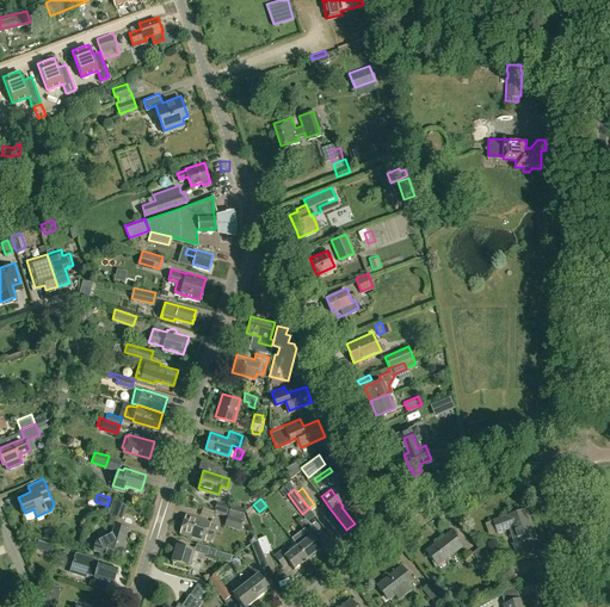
[(109,512),(121,516),(125,503),(112,500),(109,512)]
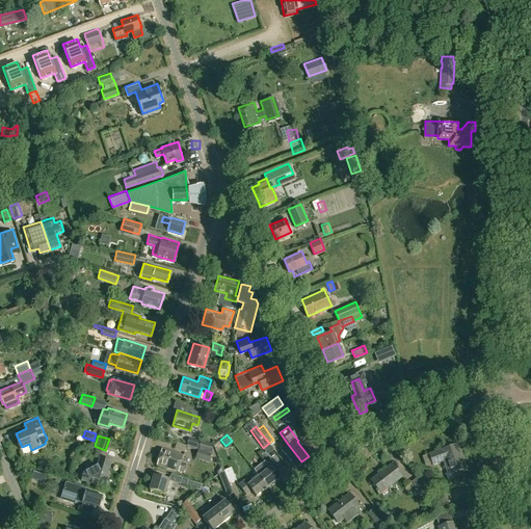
[(185,444),(196,447),(200,438),(187,435),(185,444)]
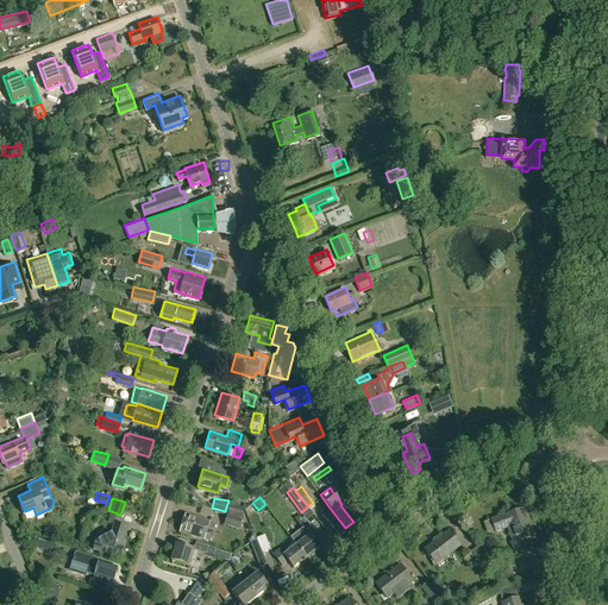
[(229,502),(226,511),(240,516),(243,505),(229,502)]
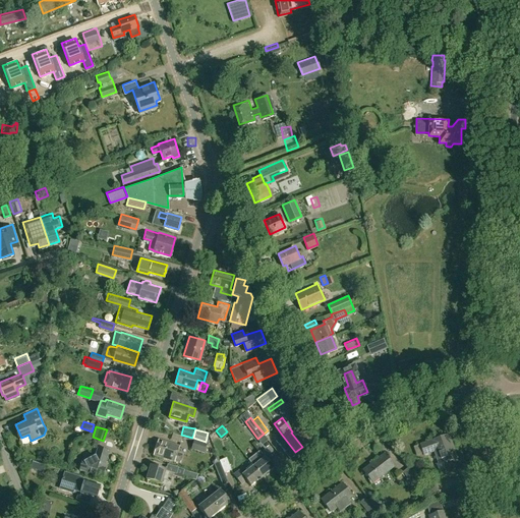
[(449,458),(457,456),(449,433),(420,442),(424,452),(435,449),(439,461),(438,462),(440,468),(451,464),(449,458)]
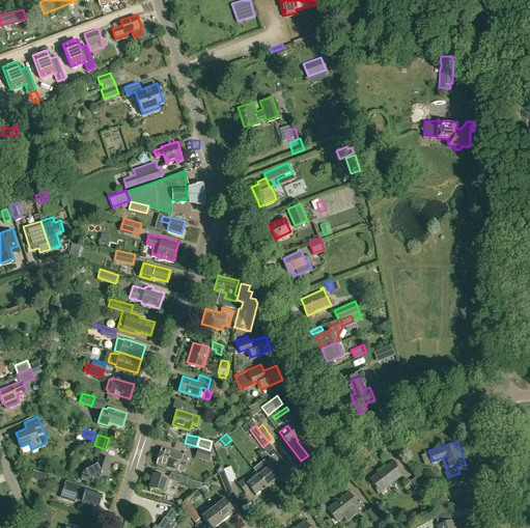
[(286,442),(280,447),(295,466),(301,461),(286,442)]
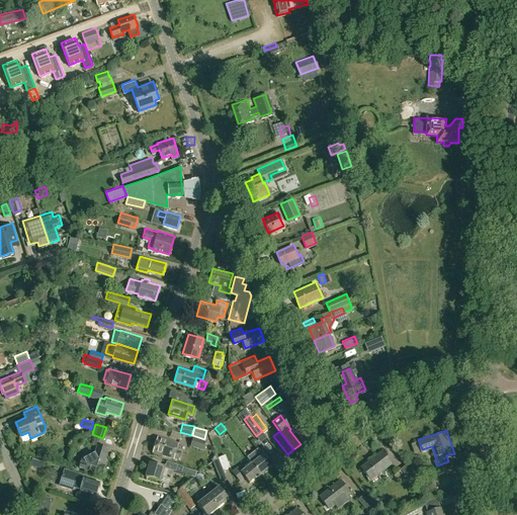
[(157,435),(152,450),(171,455),(178,458),(181,449),(174,447),(176,441),(157,435)]
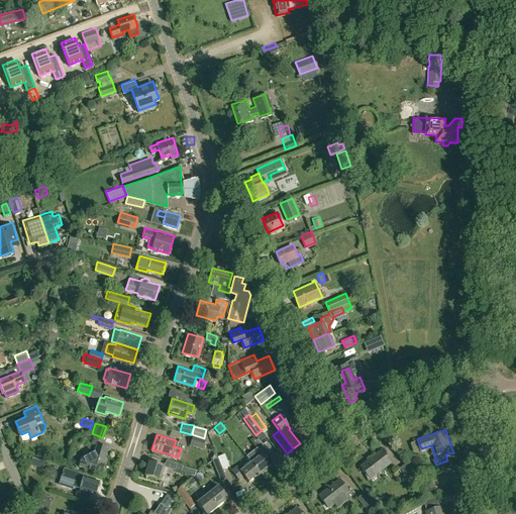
[(191,435),(189,442),(201,446),(204,439),(191,435)]
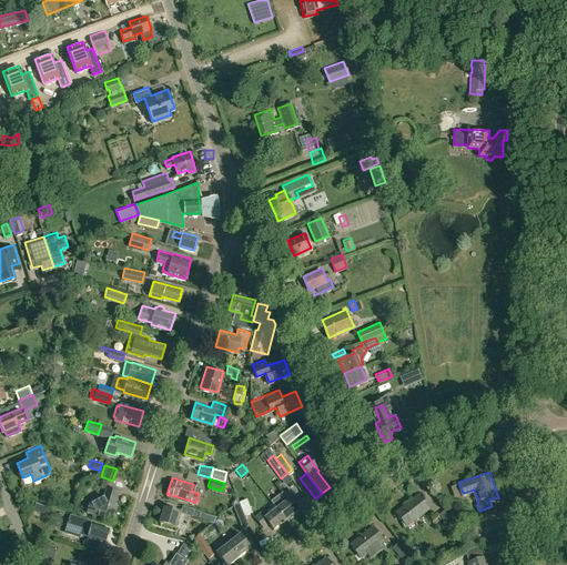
[(112,508),(117,496),(119,488),(107,485),(103,494),(91,502),(89,501),(87,511),(112,518),(114,508),(112,508)]
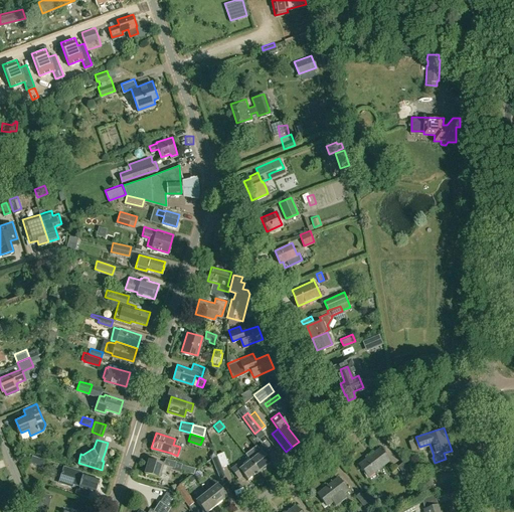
[(262,442),(257,445),(255,444),(244,453),(247,456),(259,469),(269,461),(265,455),(270,451),(262,442)]
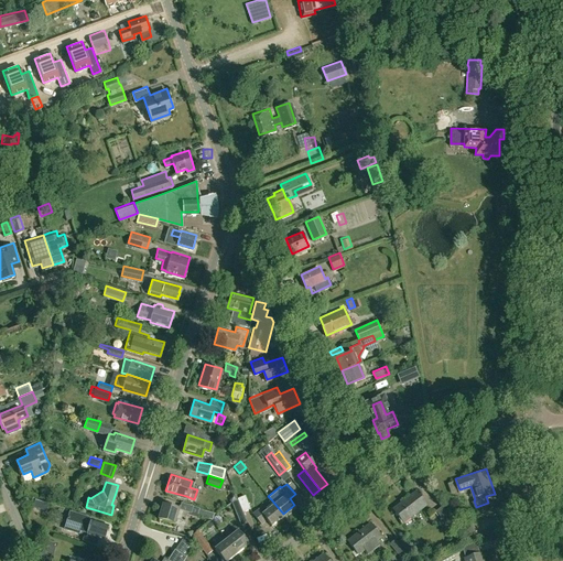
[(426,503),(417,489),(393,507),(403,520),(426,503)]
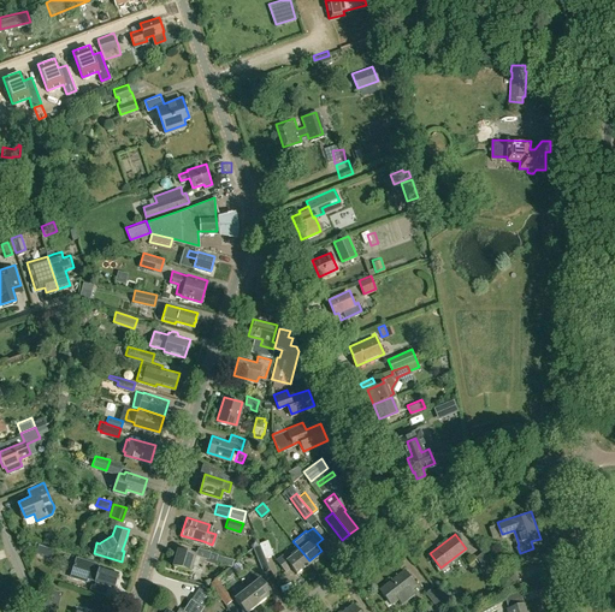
[(266,538),(258,541),(259,542),(264,556),(272,552),(266,538)]
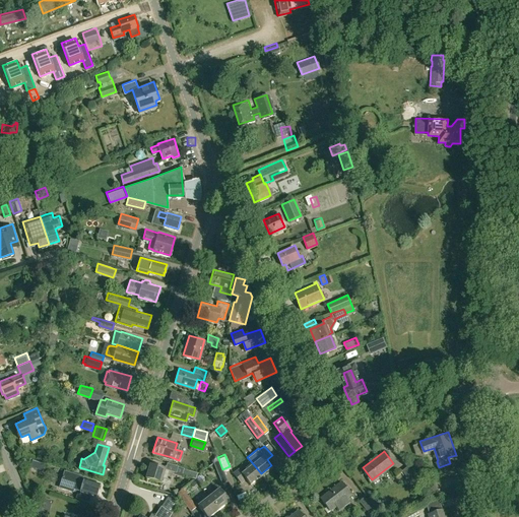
[(31,458),(29,465),(42,468),(44,462),(31,458)]
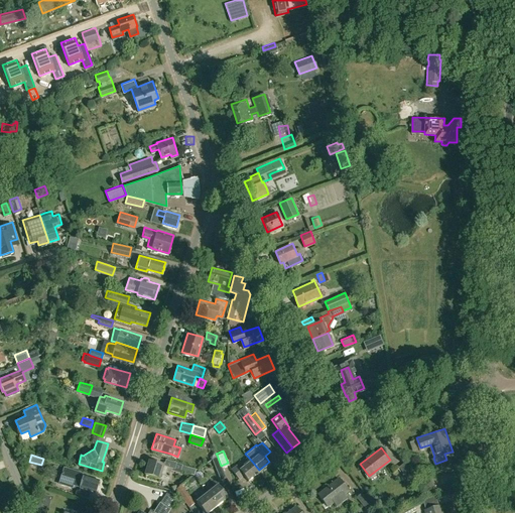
[(216,455),(211,458),(215,469),(221,466),(217,455),(216,455)]
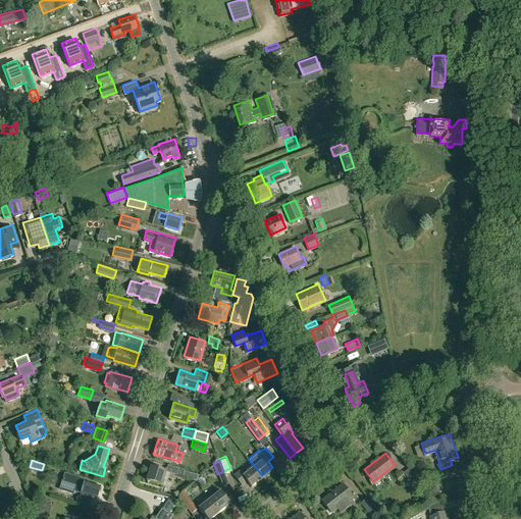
[(239,469),(233,473),(241,482),(246,478),(251,484),(262,475),(251,462),(245,467),(247,470),(243,474),(239,469)]
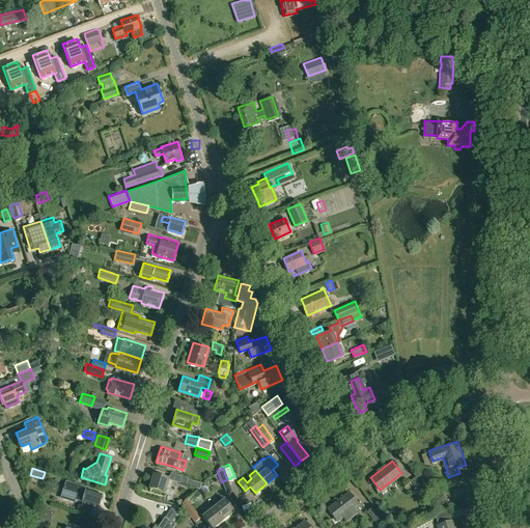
[(152,473),(148,487),(164,492),(166,487),(173,489),(176,480),(185,482),(187,477),(174,473),(173,478),(168,477),(152,473)]
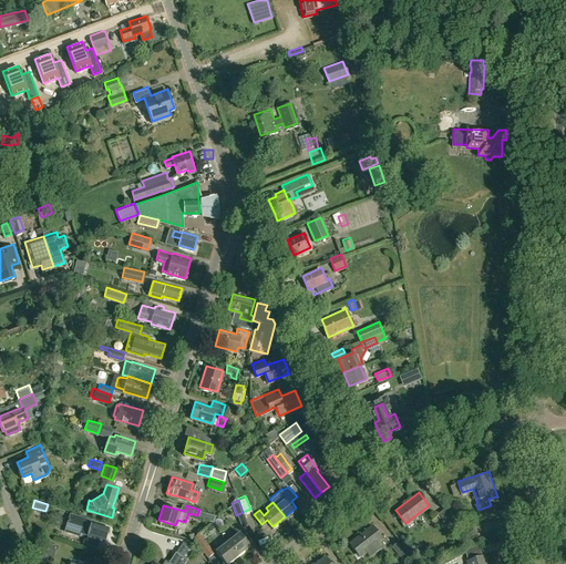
[(451,527),(455,523),(443,508),(438,511),(451,527)]
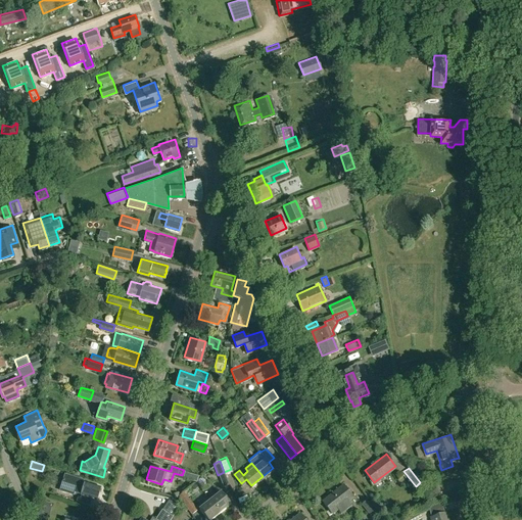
[(196,479),(197,474),(184,470),(182,475),(196,479)]
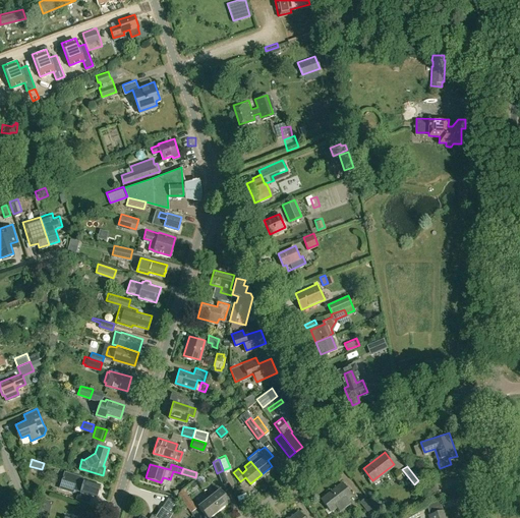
[(82,476),(65,470),(60,486),(72,490),(73,486),(79,488),(80,483),(82,484),(80,491),(97,496),(100,483),(82,478),(82,476)]
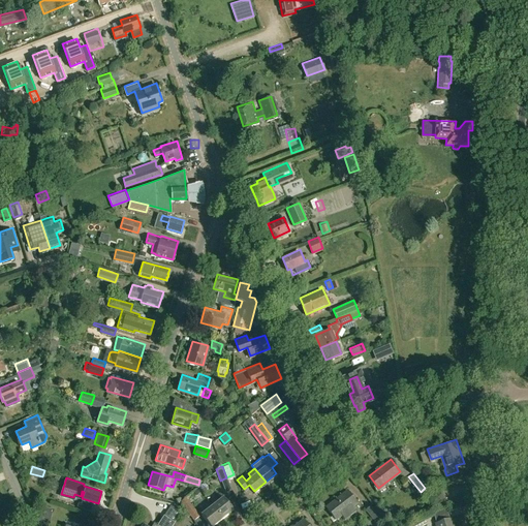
[(354,509),(351,505),(356,501),(347,489),(325,504),(332,513),(335,518),(341,514),(344,518),(354,509)]
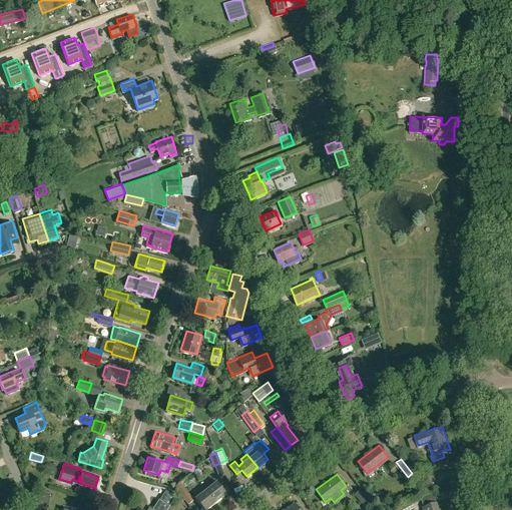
[(437,486),(429,476),(420,483),(427,493),(437,486)]
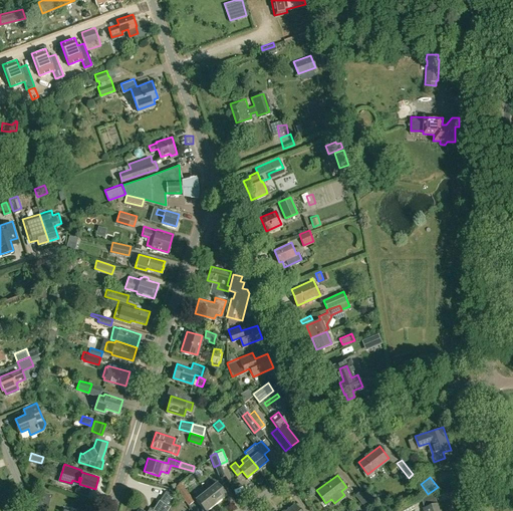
[(218,481),(207,489),(217,502),(227,493),(218,481)]
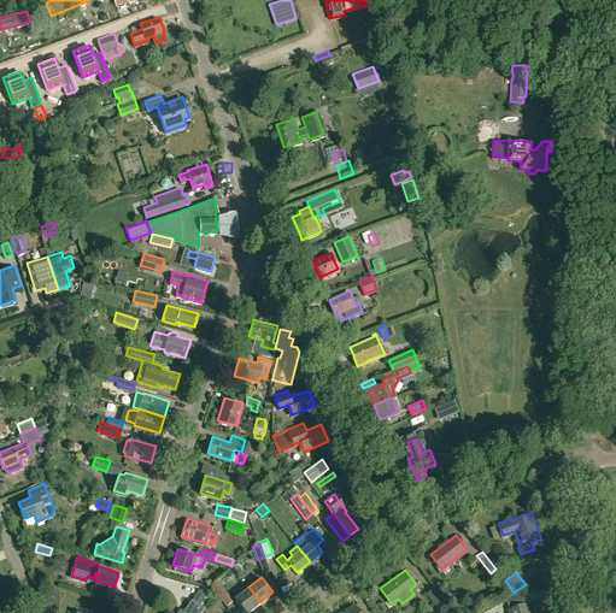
[(210,583),(227,603),(233,600),(216,578),(210,583)]
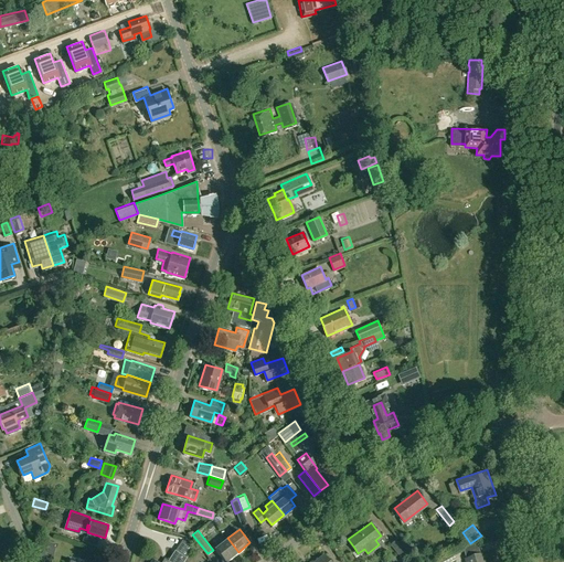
[(84,541),(96,544),(98,537),(86,533),(85,536),(83,534),(82,539),(84,540),(84,541)]
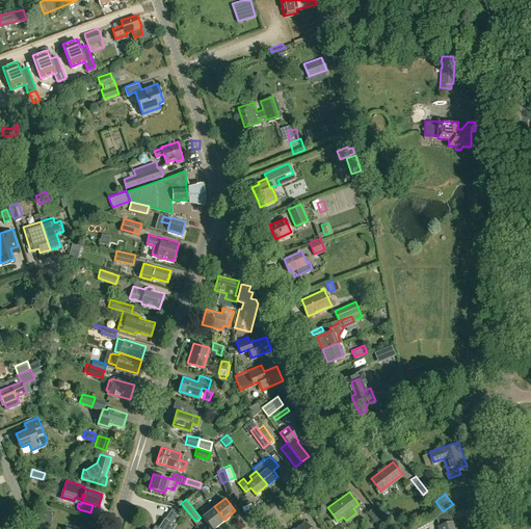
[(44,523),(48,524),(53,509),(40,506),(36,523),(43,525),(44,523)]
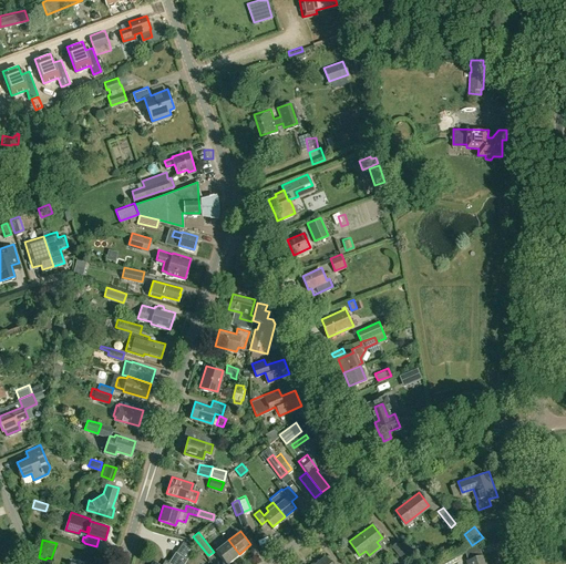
[(183,563),(194,547),(183,540),(168,561),(165,557),(162,563),(154,559),(150,563),(183,563)]
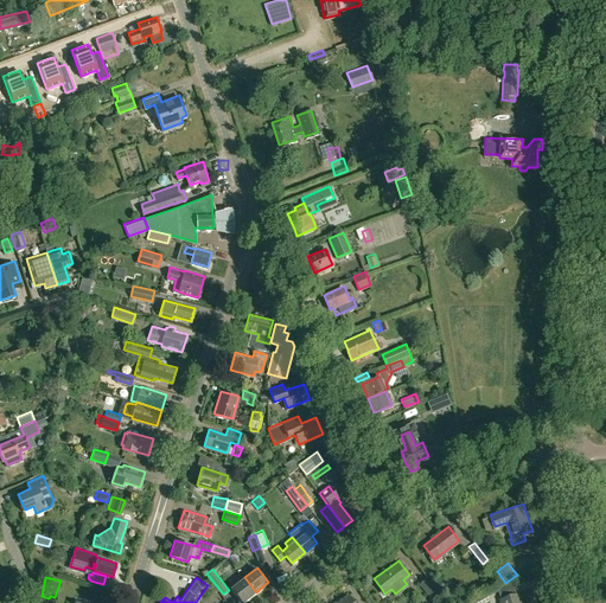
[(242,602),(256,592),(244,577),(231,588),(242,602)]
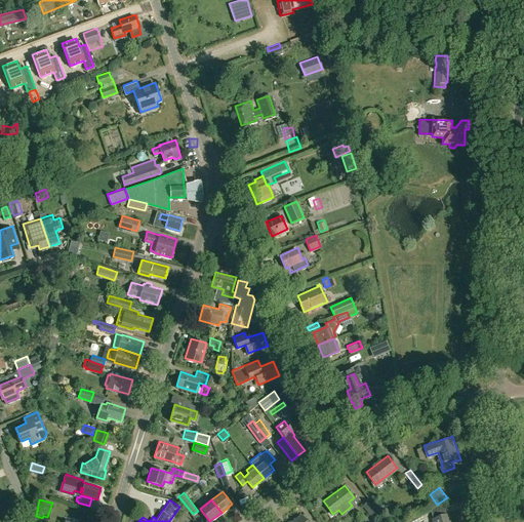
[(373,518),(380,514),(369,499),(362,504),(373,518)]
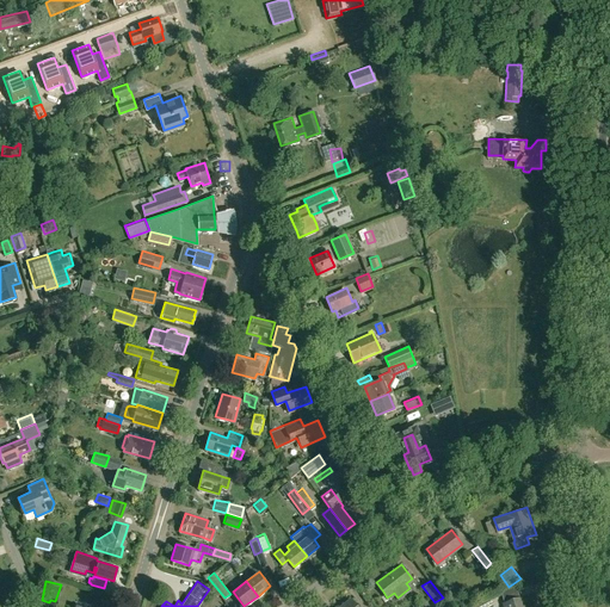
[(482,606),(493,601),(490,595),(470,605),(472,606),(482,606)]
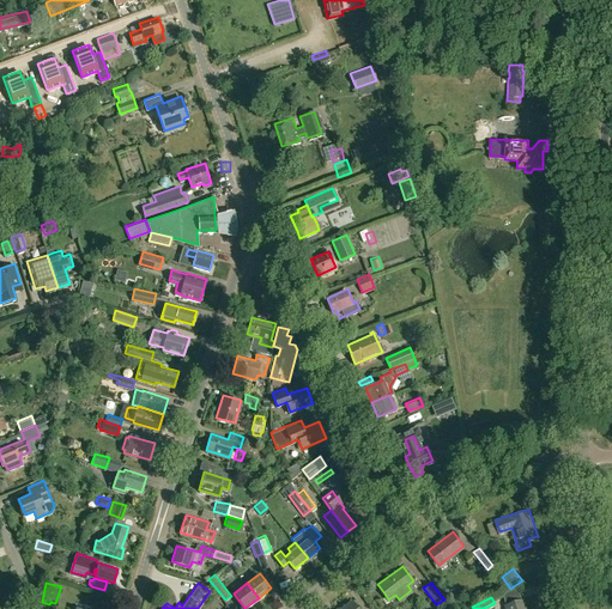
[(526,608),(522,597),(503,604),(504,608),(526,608)]
